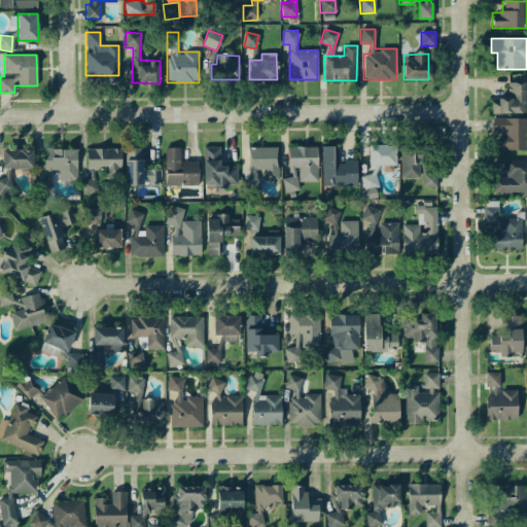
[(526,112),(526,81),(507,82),(507,98),(491,98),(492,114),(526,112)]
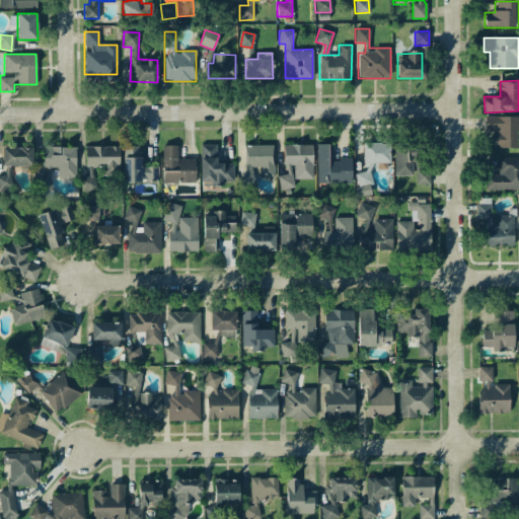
[(517,147),(516,116),(485,117),(485,132),(491,132),(491,148),(517,147)]
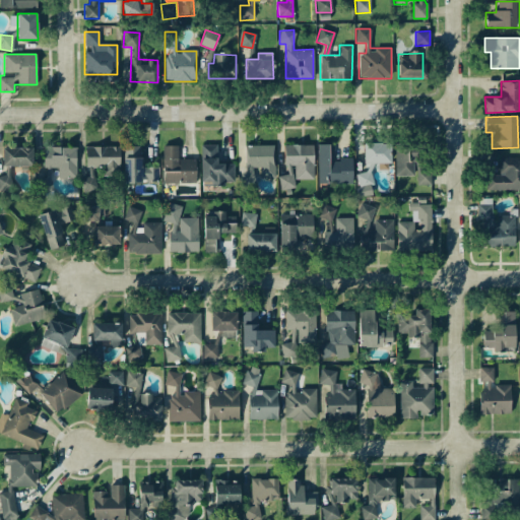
[(390,163),(390,143),(363,143),(364,164),(390,163)]
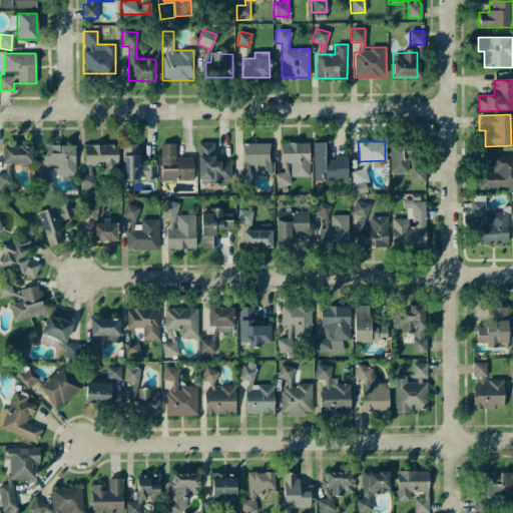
[(230,161),(213,161),(213,142),(198,142),(197,180),(230,180),(230,161)]
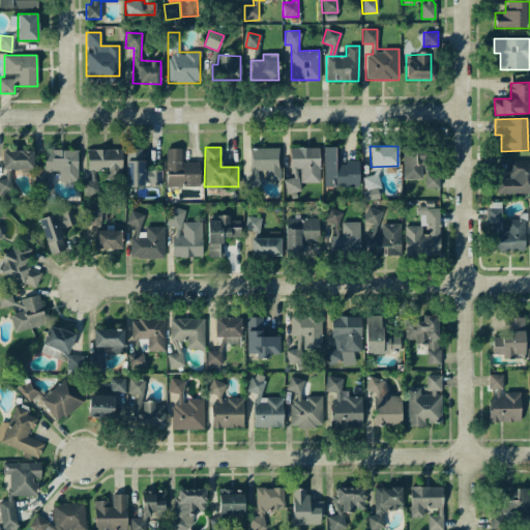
[(319,147),(290,148),(291,178),(285,179),(285,193),(300,193),(300,183),(320,182),(319,147)]
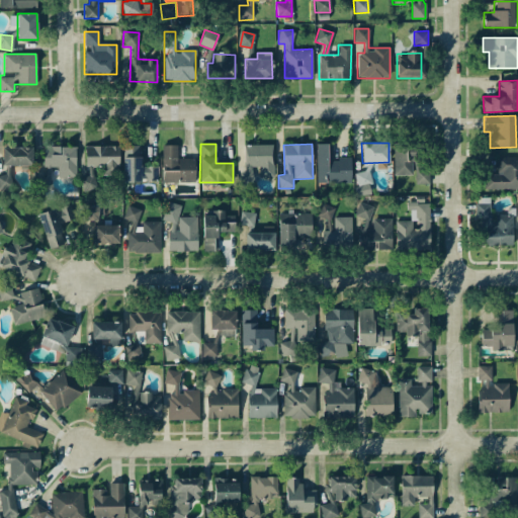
[(351,158),(332,158),(332,144),(317,144),(316,182),(350,183),(351,158)]
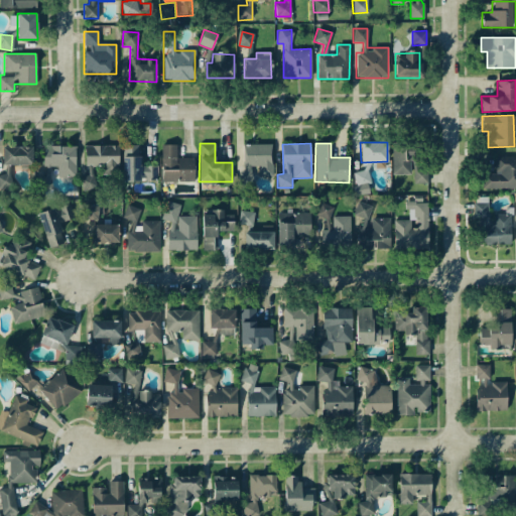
[(161,182),(194,181),(194,157),(176,157),(176,144),(161,144),(161,182)]
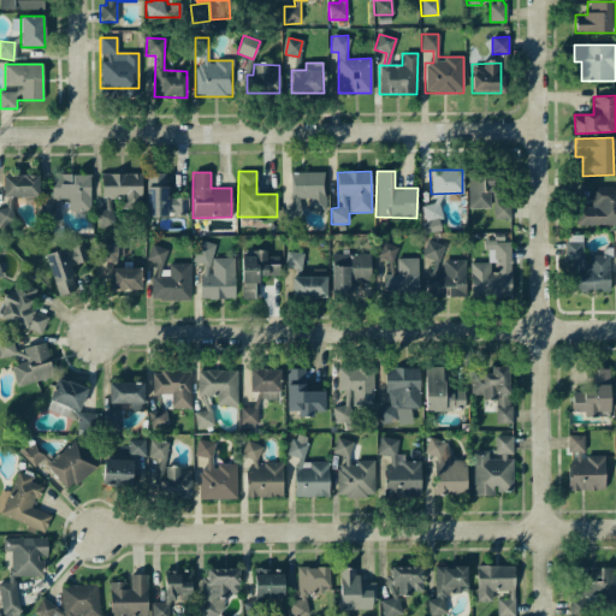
[(324,172),(290,172),(291,197),(308,197),(308,211),(325,211),(324,172)]
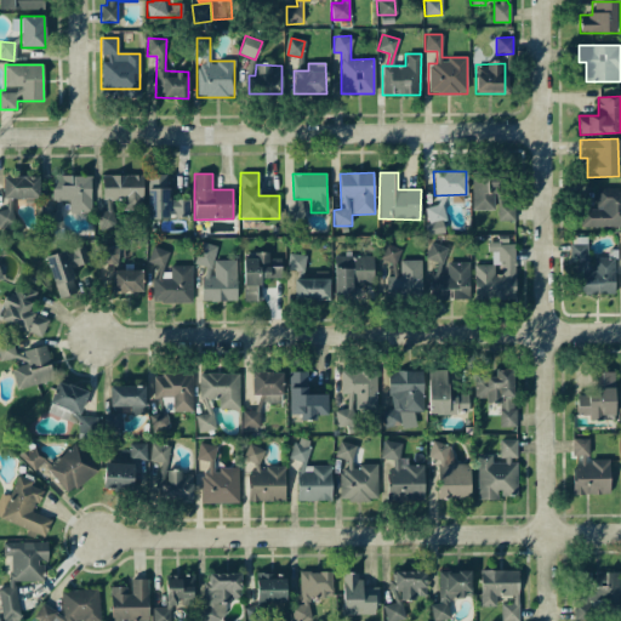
[(52,200),(69,200),(69,212),(91,212),(90,175),(51,176),(52,200)]
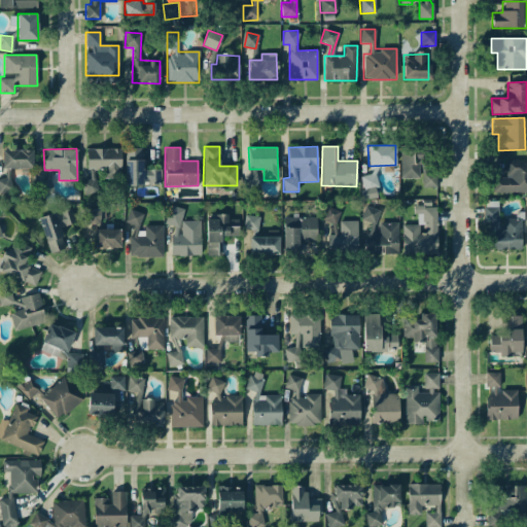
[(86,170),(104,170),(104,178),(120,178),(121,149),(86,148),(86,170)]
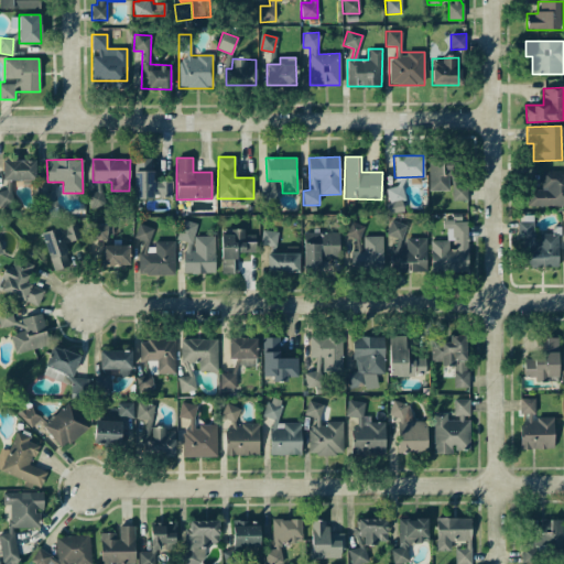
[(152,159),(134,159),(133,197),(171,198),(171,181),(152,181),(152,159)]
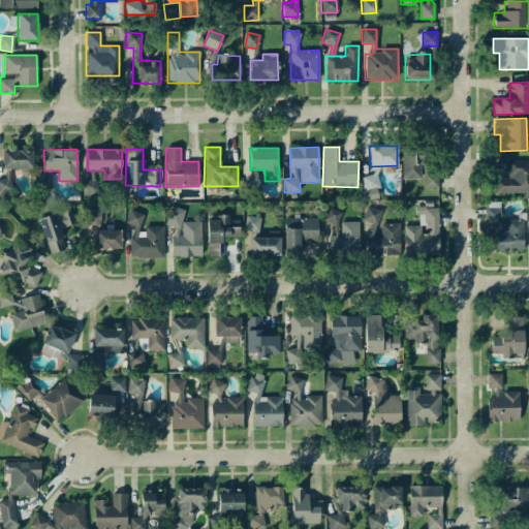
[(2,151),(2,169),(33,168),(32,150),(2,151)]
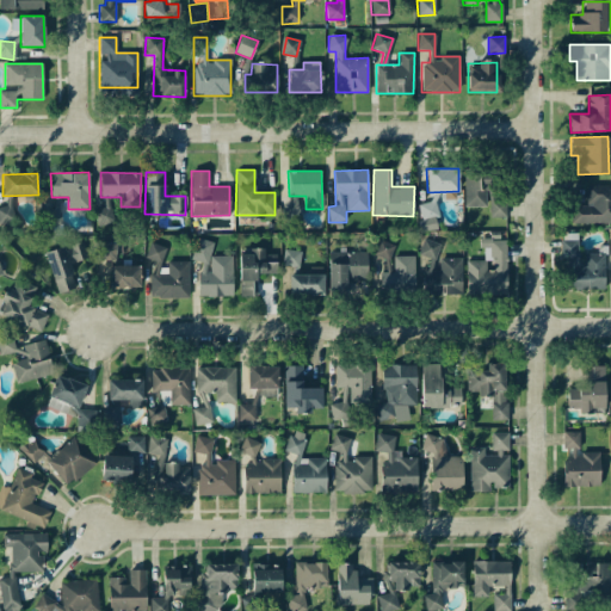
[(486,207),(486,174),(464,174),(464,207),(486,207)]
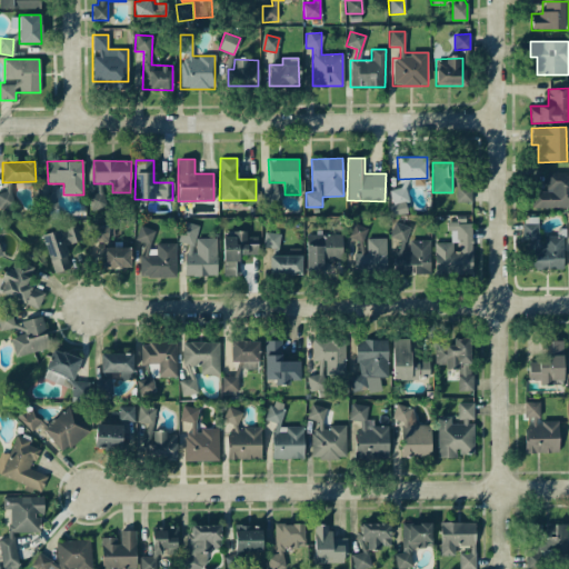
[(568,171),(546,172),(546,191),(531,192),(531,209),(568,208),(568,171)]
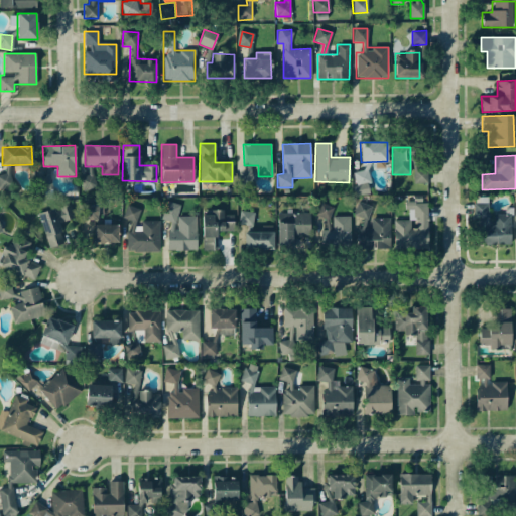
[(426,182),(426,163),(413,163),(414,183),(426,182)]
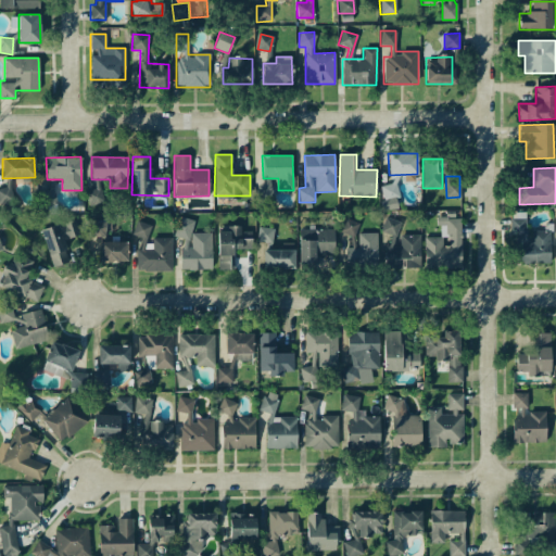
[(381,210),(396,209),(395,197),(397,197),(397,184),(380,185),(381,210)]
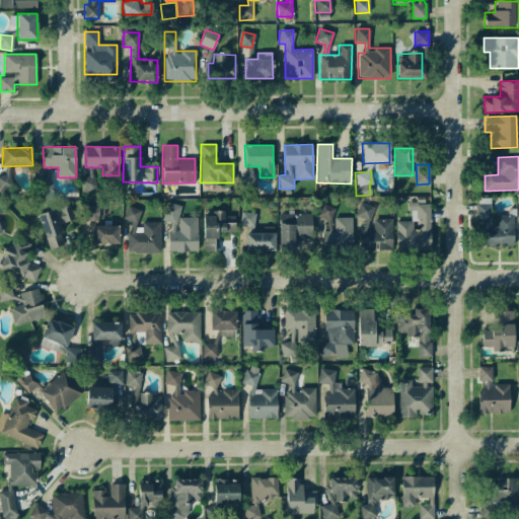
[(0,190),(12,187),(8,173),(0,175),(0,190)]
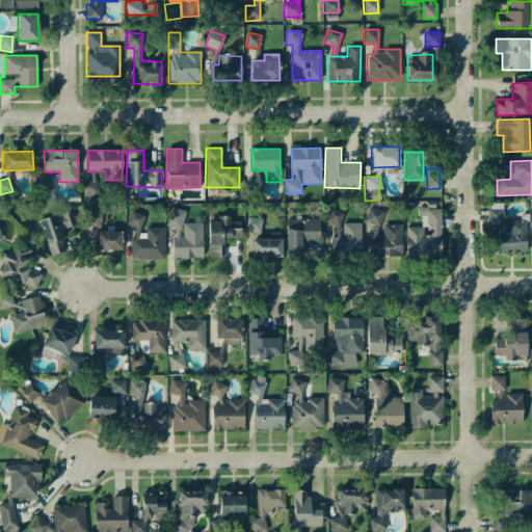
[(245,183),(247,196),(263,193),(260,180),(245,183)]
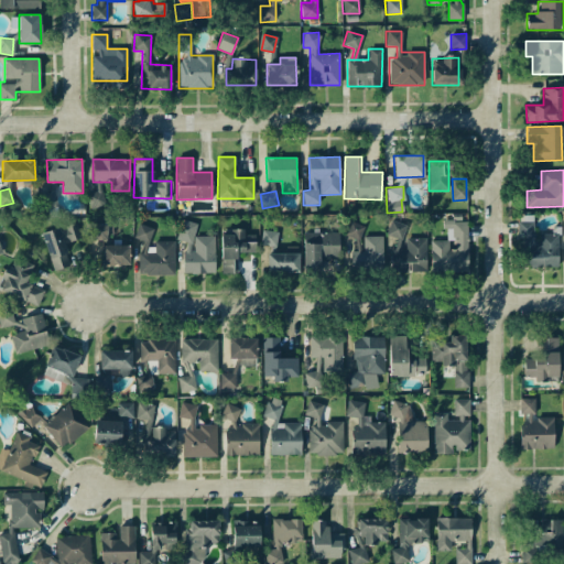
[(534,215),(518,215),(518,247),(522,247),(522,267),(559,267),(557,235),(534,235),(534,215)]
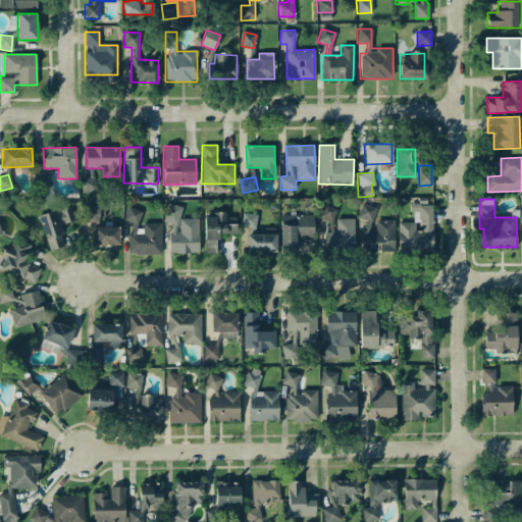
[(399,222),(399,251),(432,251),(433,203),(410,203),(410,212),(420,212),(419,230),(414,230),(414,222),(399,222)]
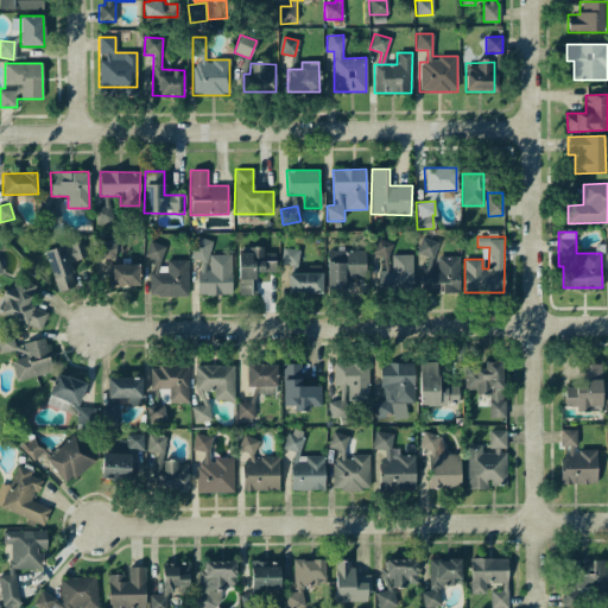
[(437,241),(420,238),(417,254),(429,257),(425,267),(431,268),(437,241)]
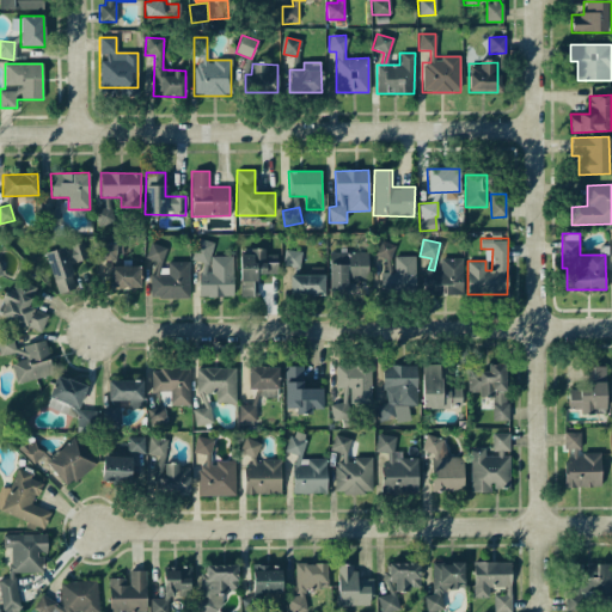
[(233,257),(212,256),(212,240),(194,240),(194,262),(200,262),(199,297),(232,298),(233,257)]
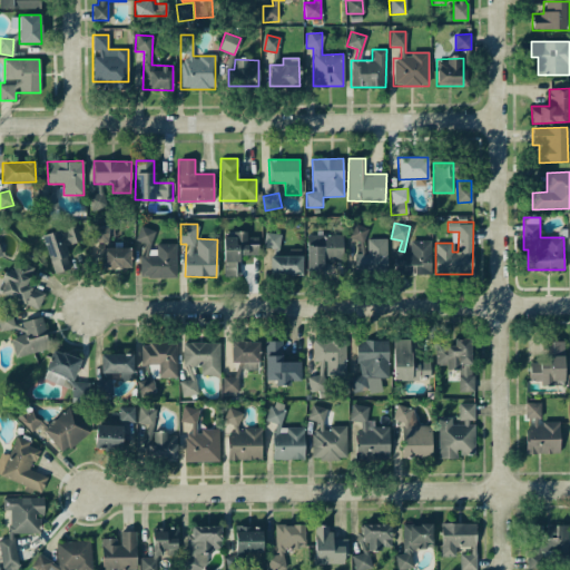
[(71,268),(65,246),(82,242),(77,225),(41,236),(53,274),(71,268)]
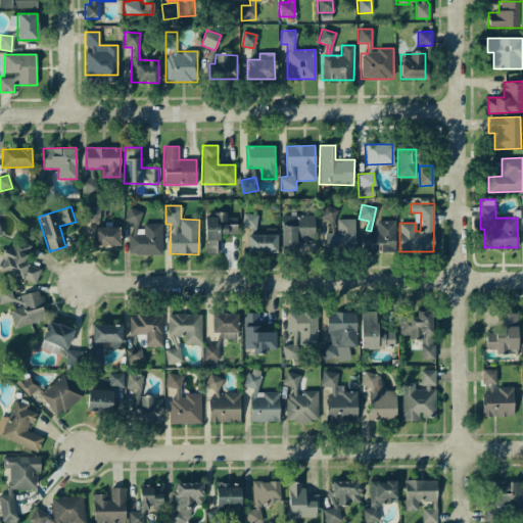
[(160,224),(142,224),(138,228),(142,211),(128,207),(124,222),(133,224),(133,228),(128,242),(129,255),(161,254),(160,224)]
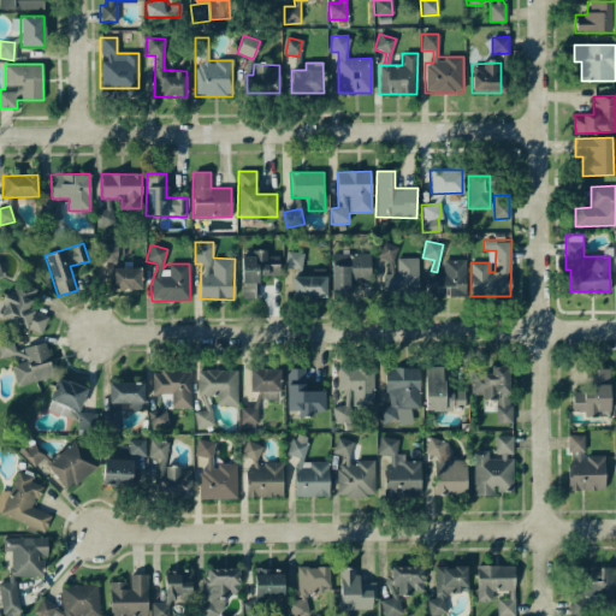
[(418,259),(396,259),(396,244),(375,244),(375,260),(389,260),(389,273),(383,273),(384,295),(418,295),(418,259)]
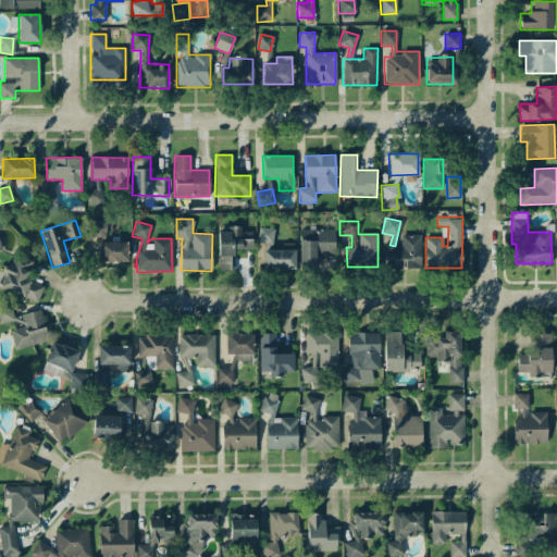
[(106,222),(90,222),(89,237),(104,237),(106,222)]
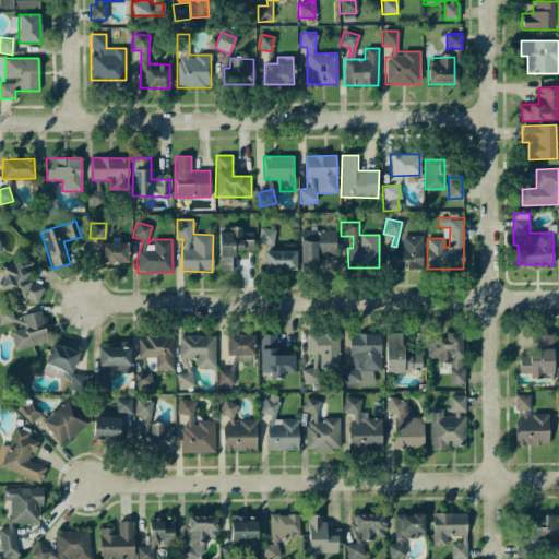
[(219,272),(235,271),(234,251),(252,250),(252,234),(241,235),(241,227),(228,227),(228,232),(217,233),(219,272)]
